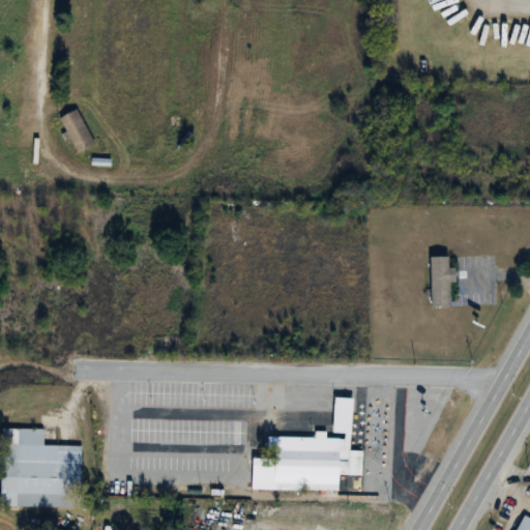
[(59,117),(76,153),(93,145),(77,109),(59,117)]
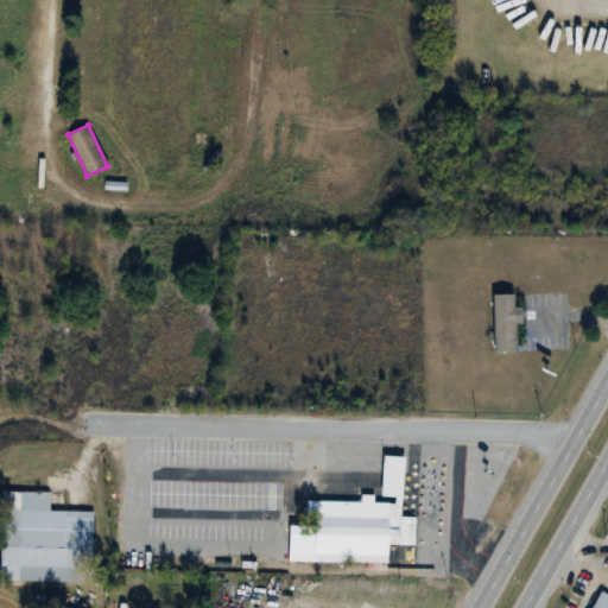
[(517,308),(513,308),(513,295),(493,295),(493,353),(517,353),(517,308)]
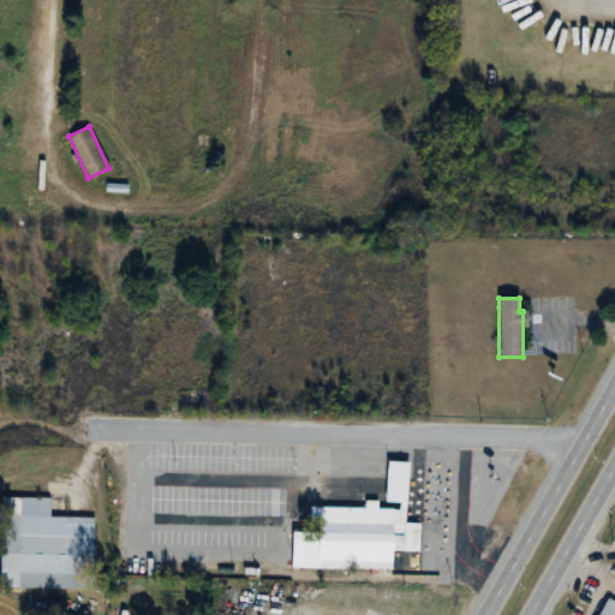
[(91,517),(48,517),(48,497),(0,496),(0,587),(91,589),(91,517)]
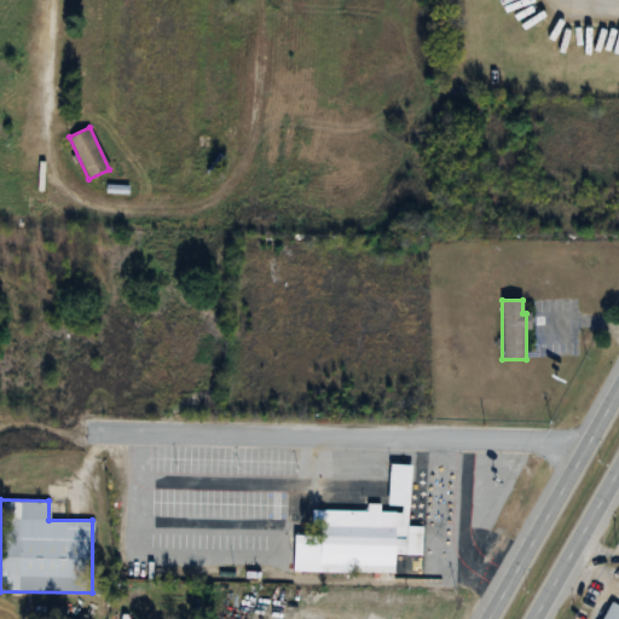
[(293,572),(393,572),(393,554),(405,554),(405,538),(398,538),(398,513),(379,513),(379,503),(366,503),(366,510),(311,510),(311,525),(317,525),(317,534),(293,534),(293,572)]
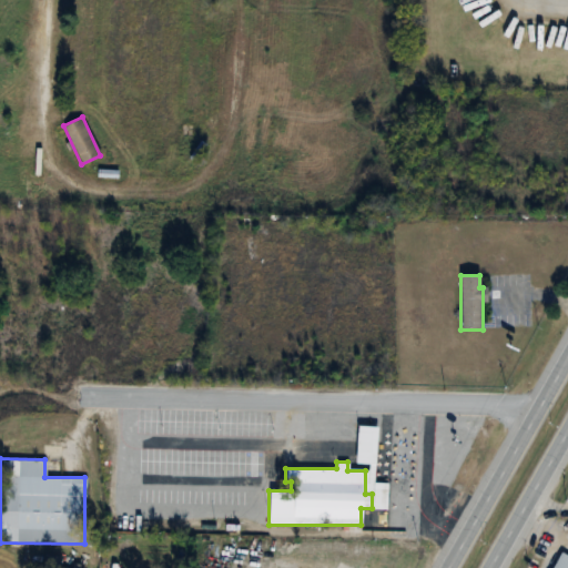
[(567,567),(567,556),(560,551),(550,567),(567,567)]
